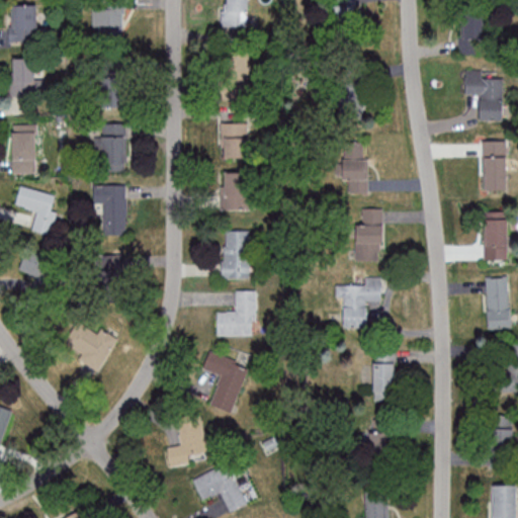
[(249,26),(248,0),(224,0),(224,26),(249,26)]
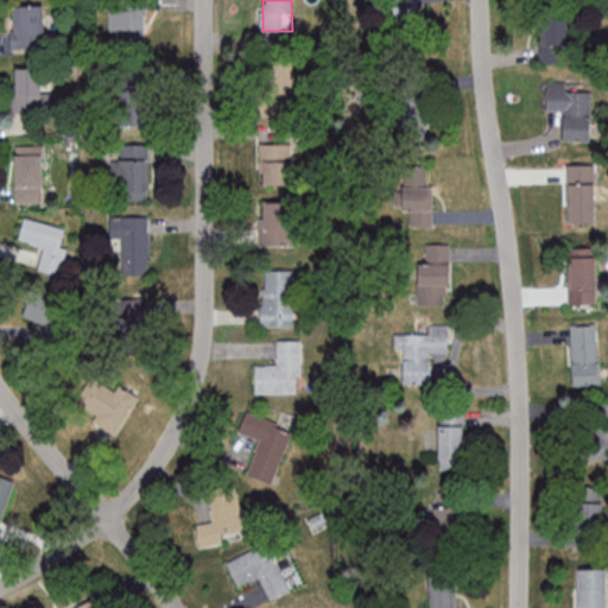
[(418,50),(417,0),(393,0),(393,49),(418,50)]
